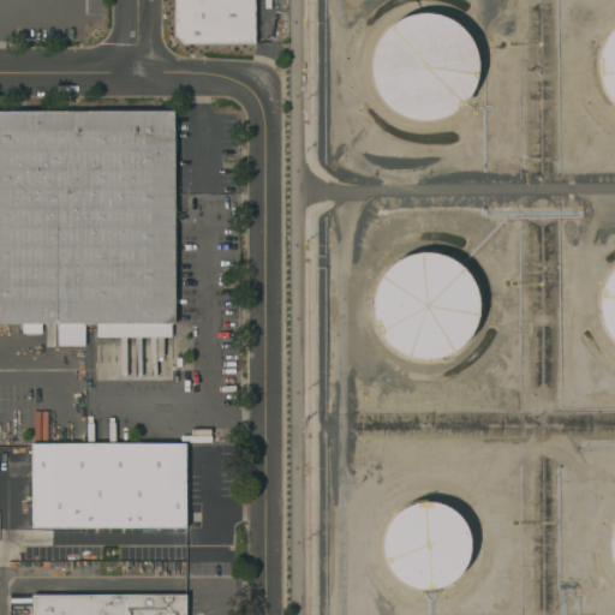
[(174,0),(254,0),(255,43),(183,43),(174,35),(174,0)]
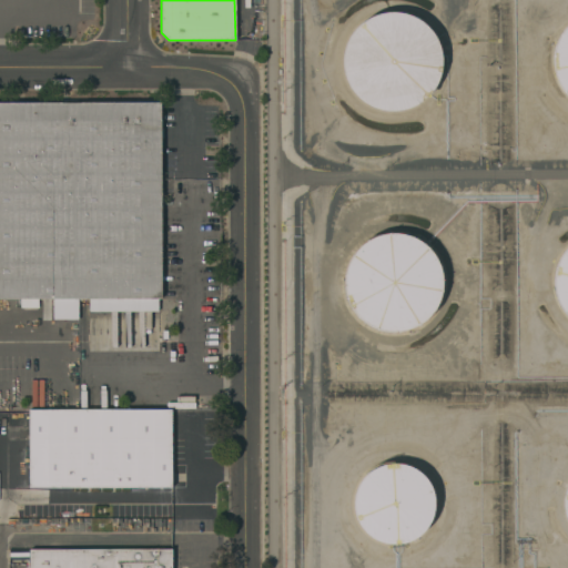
[(347,41),(350,37),(356,28),(361,23),(366,20),(372,17),(377,14),(384,13),(389,12),(395,12),(401,13),(405,14),(409,16),(414,18),(419,21),(425,24),(428,29),(433,34),(435,39),(437,43),(439,48),(440,53),(442,61),(440,68),(439,74),(437,81),(435,87),(430,92),(426,98),(422,101),(416,104),(409,108),(403,110),(398,111),(392,111),(387,111),(381,110),(376,109),(369,105),(364,102),(359,99),(355,94),(352,90),(350,85),(346,80),(345,74),(344,69),(343,63),(343,59),(344,53),(345,48),(347,41)]
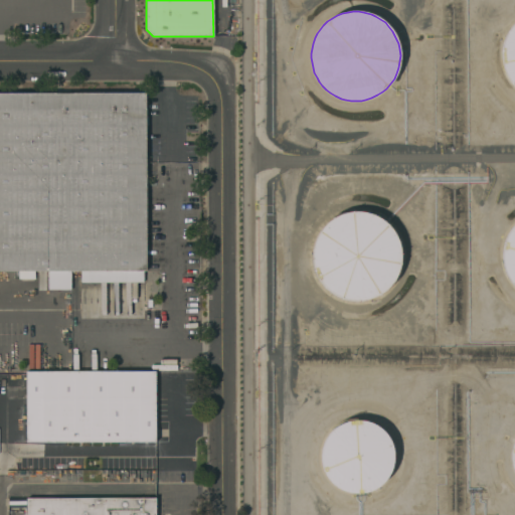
[(508,79),(504,71),(503,68),(502,64),(502,59),(501,55),(502,50),(504,40),(507,34),(509,30),(511,27),(514,24),(514,23),(514,87),(512,83),(508,79)]
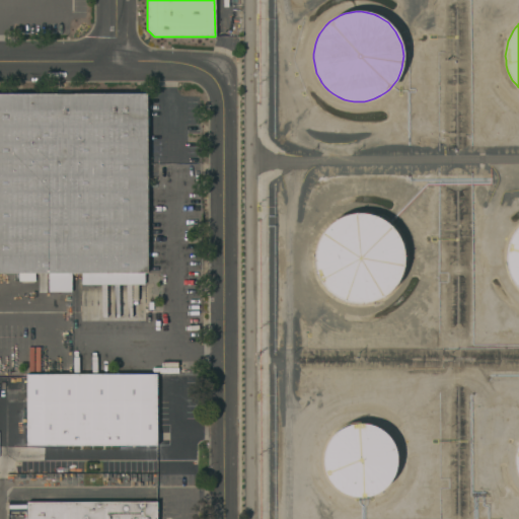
[(0,96),(148,96),(149,277),(0,277),(0,96)]
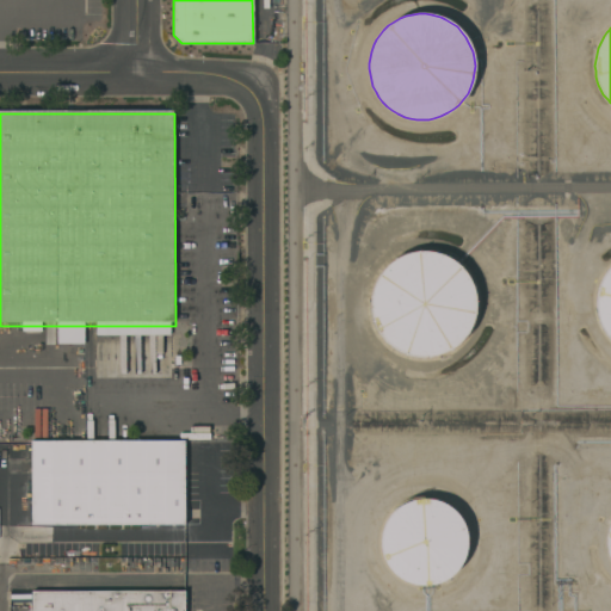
[(376,328),(374,323),(372,319),(371,315),(370,309),(370,302),(370,296),(371,290),(374,284),(376,278),(380,273),(383,269),(389,264),(399,258),(403,255),(408,253),(414,252),(420,252),(426,252),(433,253),(439,254),(445,257),(451,259),(456,264),(460,266),(464,272),(468,277),(470,283),(473,289),(475,296),(475,303),(475,309),(474,316),(471,322),(469,329),(464,337),(461,340),(451,350),(446,352),(440,355),(432,357),(426,357),(419,357),(413,357),(402,353),(397,351),(390,346),(384,341),(380,334),(376,328)]
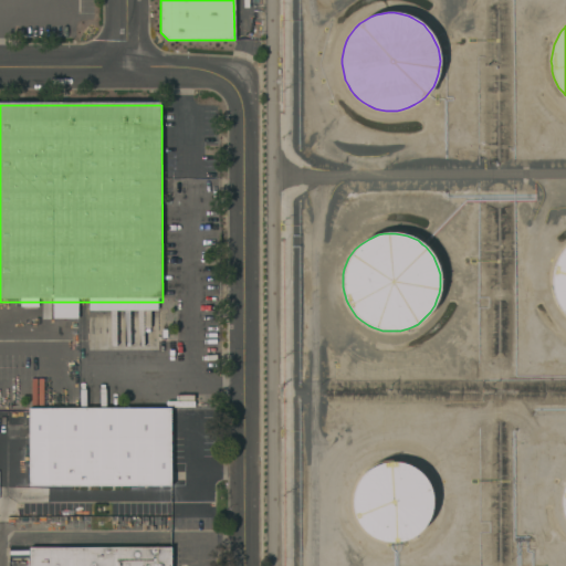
[(556,262),(558,258),(561,253),(564,249),(565,247),(565,316),(564,314),(561,308),(557,304),(555,299),(553,289),(552,283),(552,278),(553,273),(554,269),(556,262)]
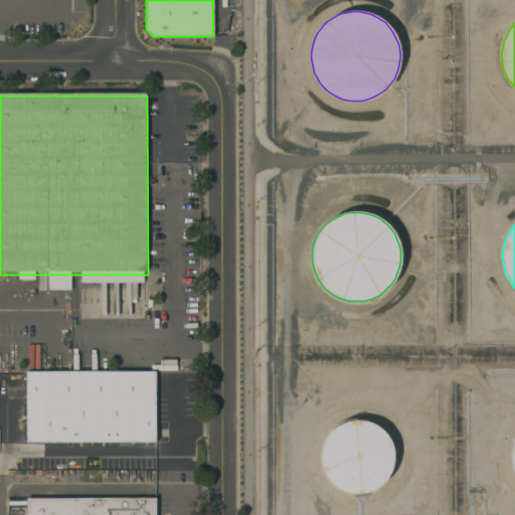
[(25,374),(153,372),(155,445),(26,448),(25,374)]
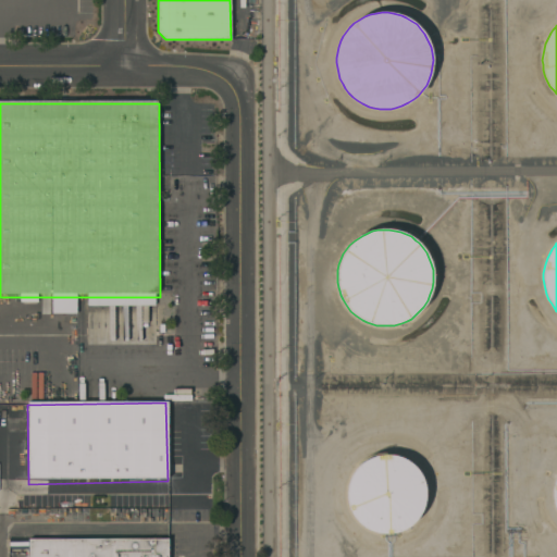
[(417,470),(421,475),(423,481),(424,487),(425,493),(425,498),(424,505),(422,511),(419,517),(415,522),(409,527),(404,530),(397,532),(391,534),(384,534),(379,533),(373,531),(366,528),(360,523),(356,520),(353,515),(348,508),(347,504),(347,497),(347,490),(348,484),(351,475),(356,470),(361,463),(368,459),(373,457),(379,456),(384,455),(388,455),(396,456),(400,458),(407,461),(413,467),(417,470)]
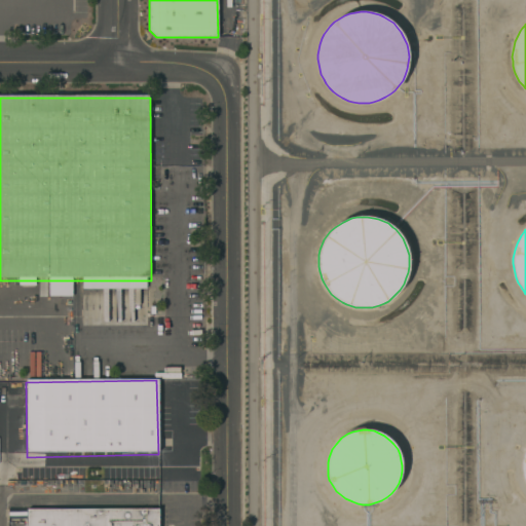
[(26,525),(27,511),(158,512),(157,525),(26,525)]
